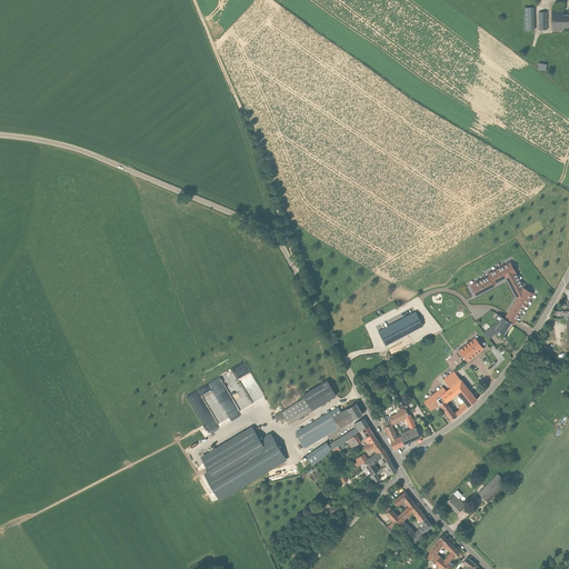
[(526,30),(536,30),(535,6),(526,7),(526,30)]
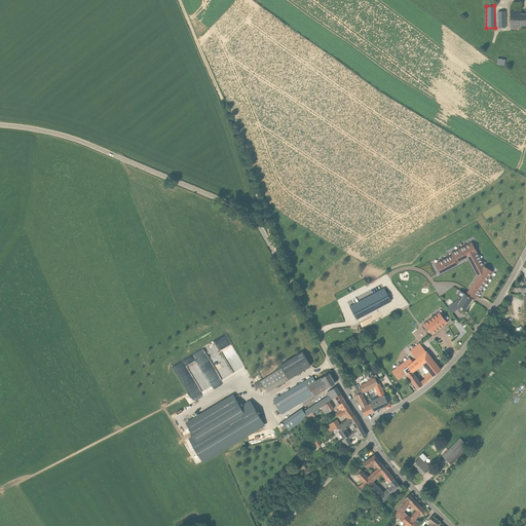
[(525,13),(521,13),(521,11),(510,11),(510,28),(521,28),(521,25),(525,25),(525,13)]
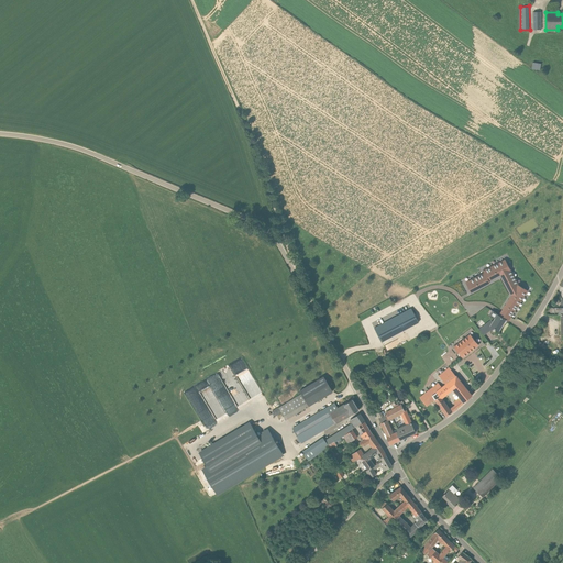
[(501,275),(510,293),(512,294),(501,311),(499,316),(506,320),(508,321),(510,317),(527,290),(518,285),(510,271),(510,269),(505,260),(483,272),(484,273),(466,283),(471,293),(489,283),(488,280),(500,274),(501,275)]
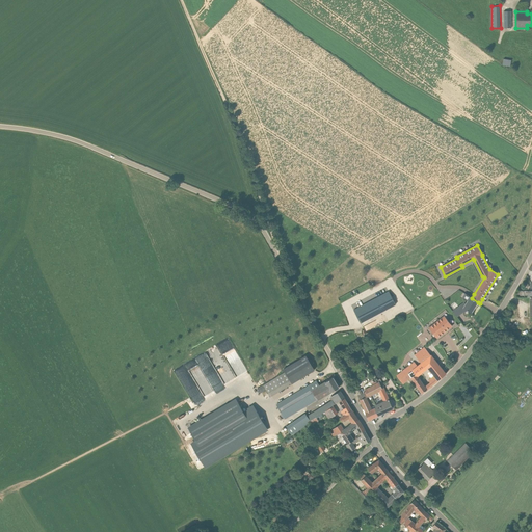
[(389,291),(358,308),(353,310),(361,323),(396,304),(389,291)]
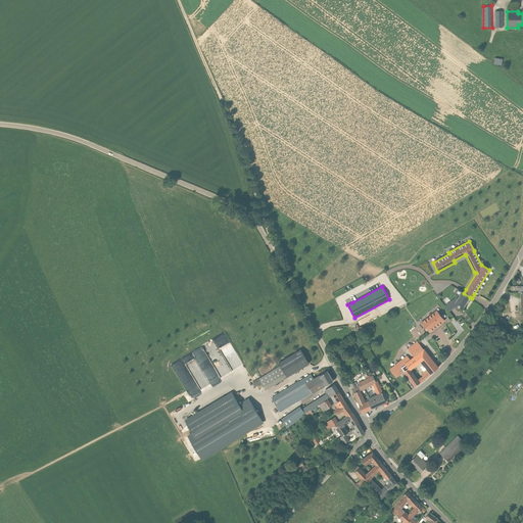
[(470,297),(464,293),(457,288),(455,292),(460,295),(456,302),(464,307),(470,297)]
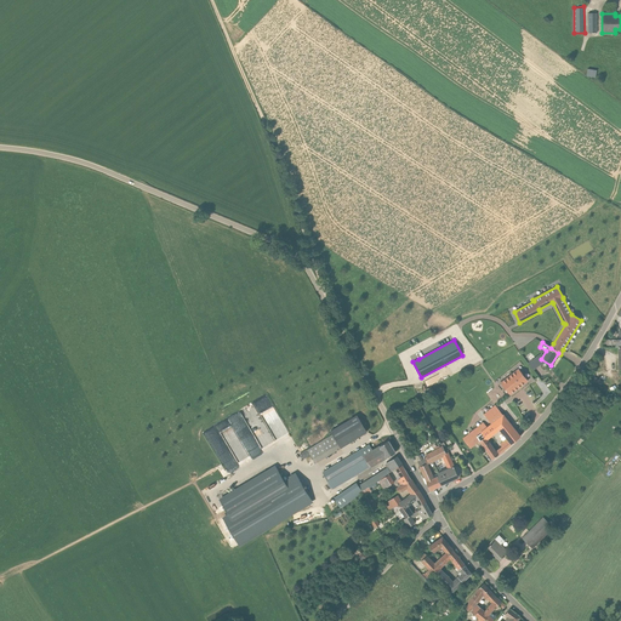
[(539,365),(534,359),(528,364),(533,370),(539,365)]
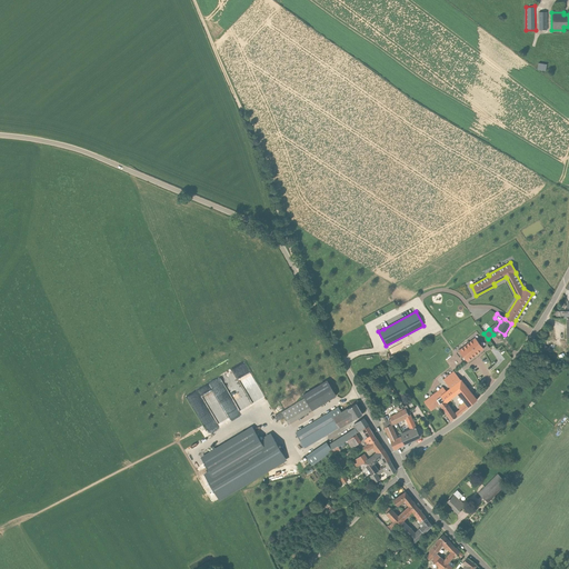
[(471,341),(479,352),(483,349),(475,338),(471,341)]
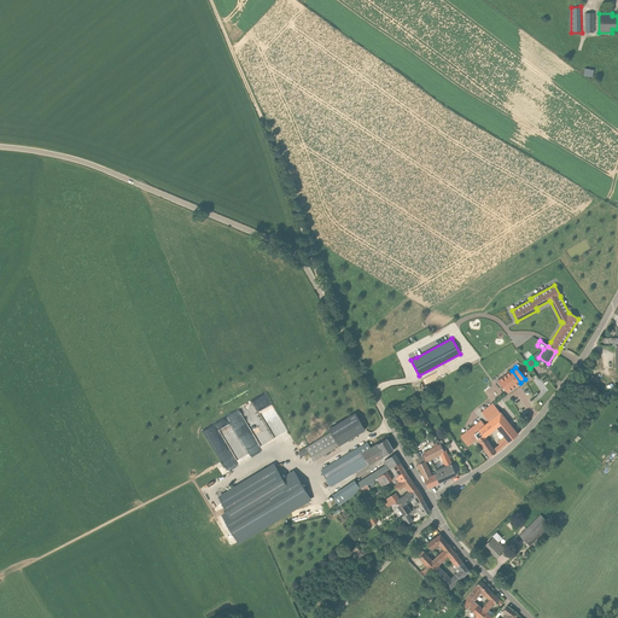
[(520,383),(512,371),(507,374),(517,386),(520,383)]
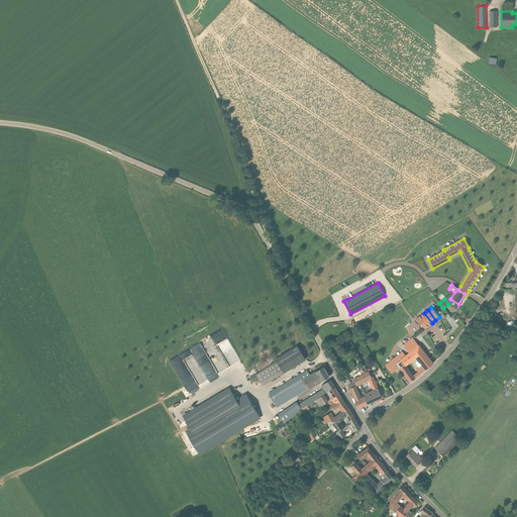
[(424,313),(420,316),(428,326),(432,323),(424,313)]
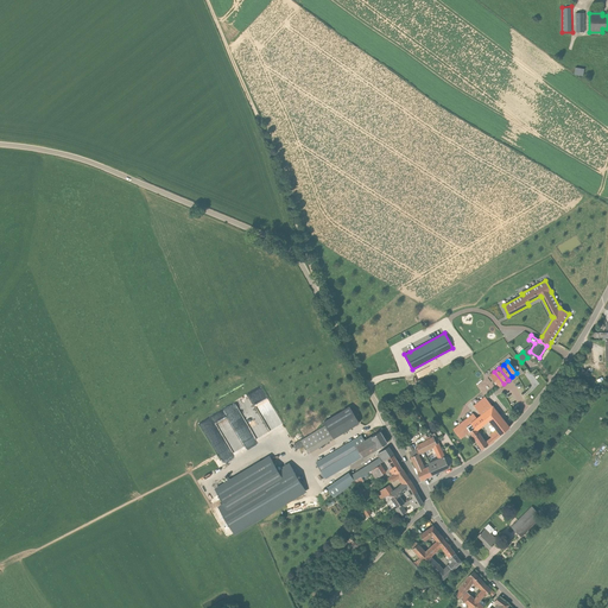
[(504,384),(494,372),(489,375),(499,386),(504,384)]
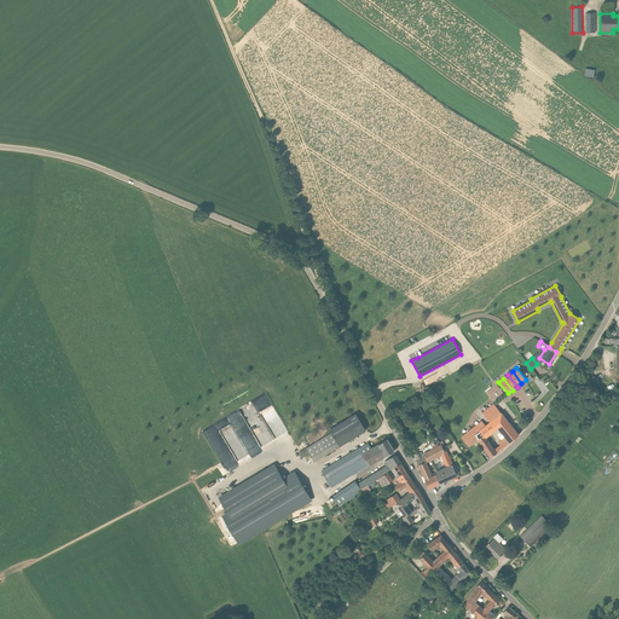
[(469,446),(478,439),(491,457),(497,453),(485,438),(492,433),(497,428),(503,434),(499,437),(502,440),(498,443),(503,447),(519,435),(502,414),(493,404),(482,414),(490,422),(486,426),(482,421),(462,438),(469,446)]
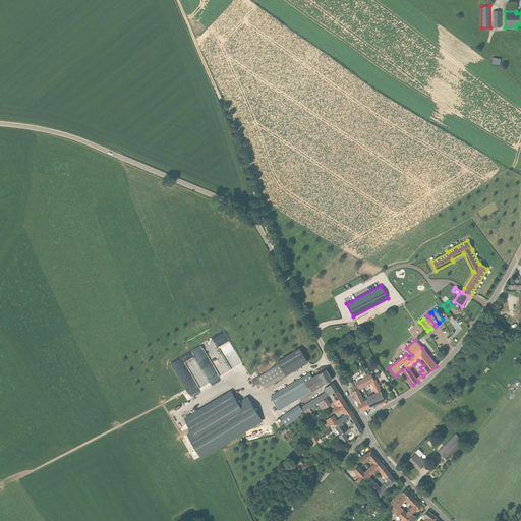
[(278,361),(279,364),(286,375),(307,362),(299,348),(278,361)]
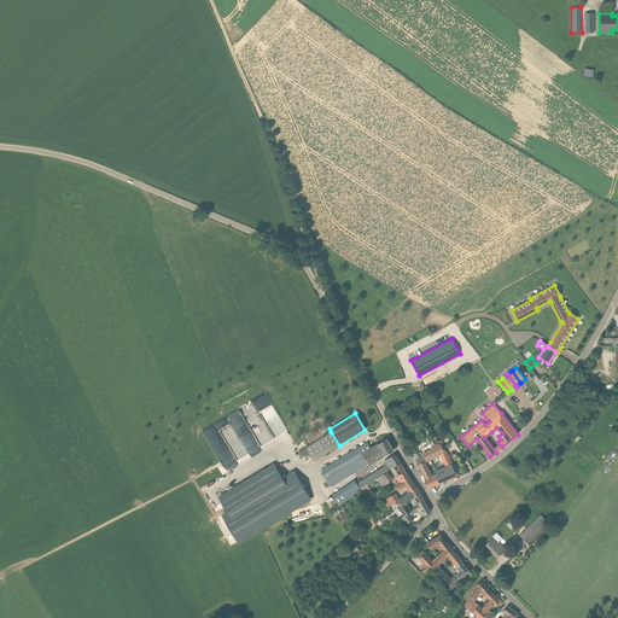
[(368,465),(394,450),(386,438),(371,448),(368,443),(321,470),(331,487),(368,465)]
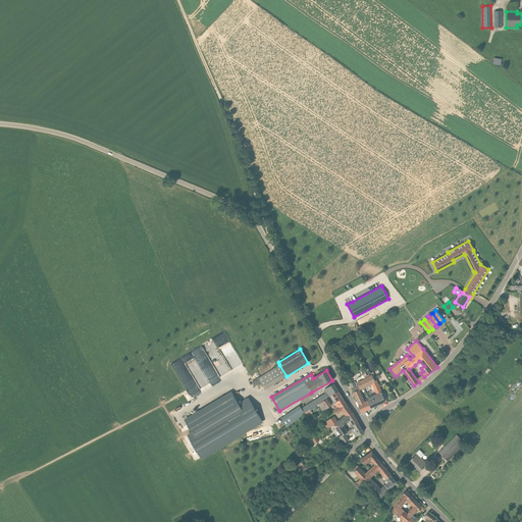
[(358,385),(359,389),(361,388),(362,389),(371,384),(375,382),(375,381),(374,379),(372,375),(358,382),(359,384),(358,385)]
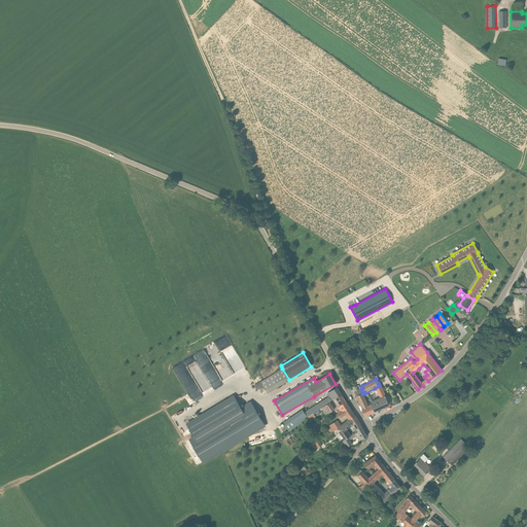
[(376,399),(372,401),(376,411),(389,405),(380,384),(379,385),(379,386),(375,388),(379,395),(375,397),(376,399)]
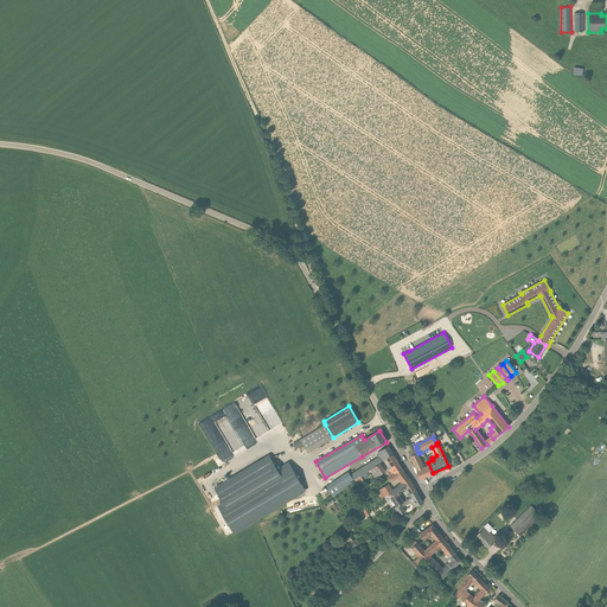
[(388,446),(383,449),(377,453),(379,457),(350,475),(349,472),(326,487),(332,497),(355,481),(353,480),(362,475),(369,470),(370,470),(371,470),(379,464),(379,462),(383,460),(388,458),(394,454),(391,451),(388,446)]
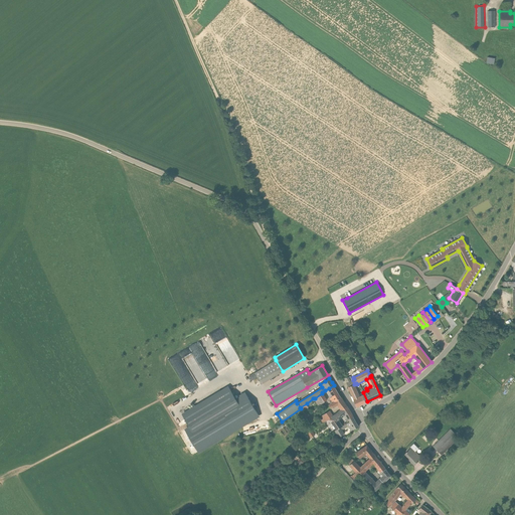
[(360,396),(354,384),(348,387),(354,399),(357,406),(366,402),(366,401),(367,401),(363,392),(362,392),(363,394),(360,396)]
